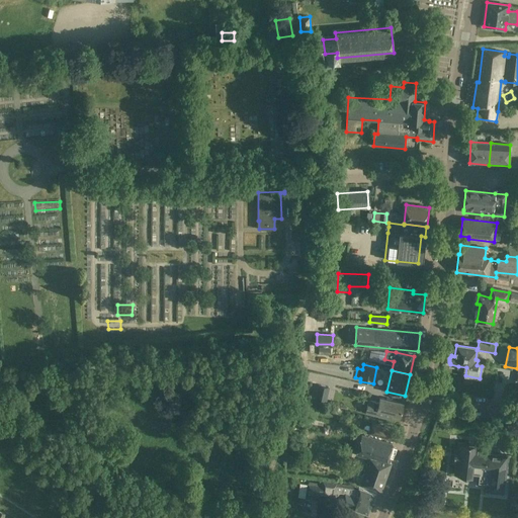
[(318,384),(315,399),(327,402),(330,387),(318,384)]
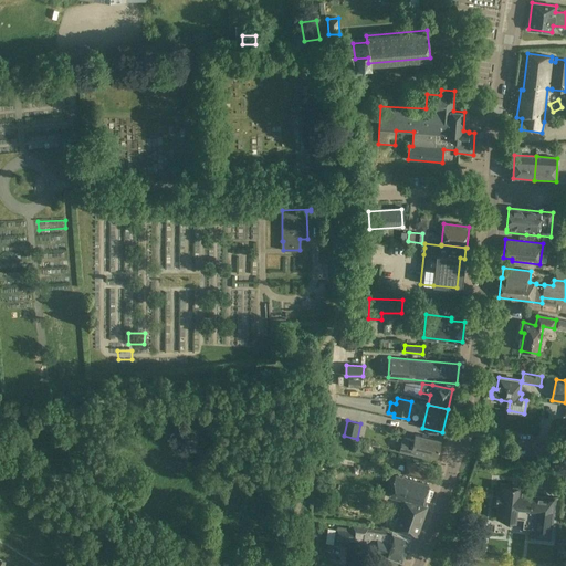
[(440,441),(416,435),(413,440),(402,438),(400,451),(427,458),(427,453),(437,456),(440,441)]
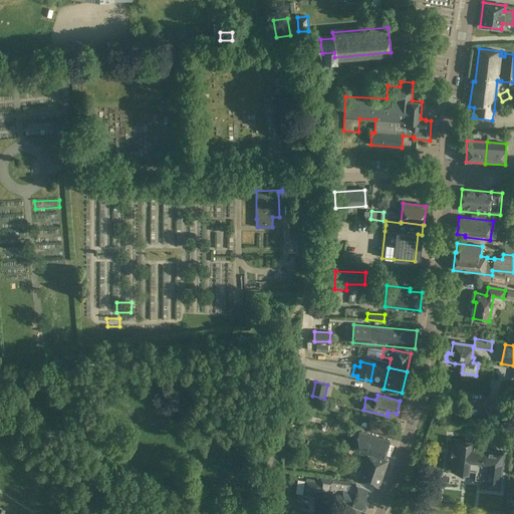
[(399,430),(368,421),(366,431),(396,439),(399,430)]
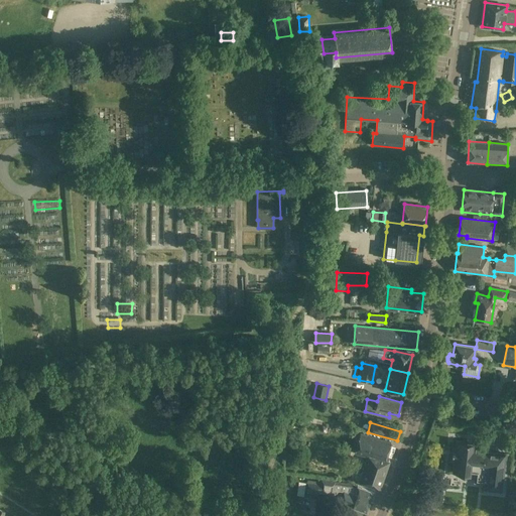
[(392,443),(361,434),(356,453),(368,456),(360,483),(378,488),(381,487),(390,462),(387,461),(392,443)]
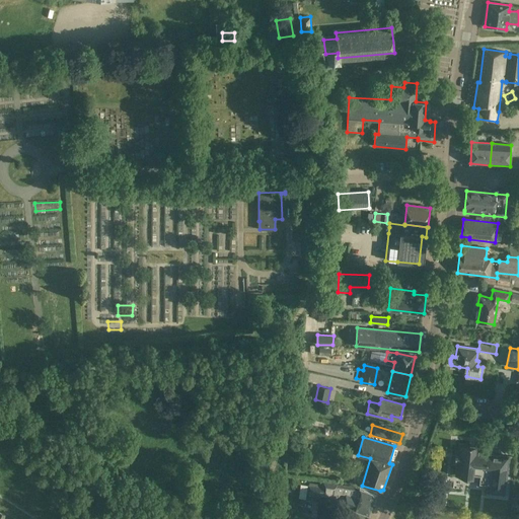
[(477,486),(489,487),(488,493),(504,495),(509,457),(488,454),(488,450),(475,449),(475,446),(469,445),(459,444),(458,452),(455,452),(454,463),(457,463),(456,476),(466,477),(472,478),(472,475),(478,475),(477,486)]
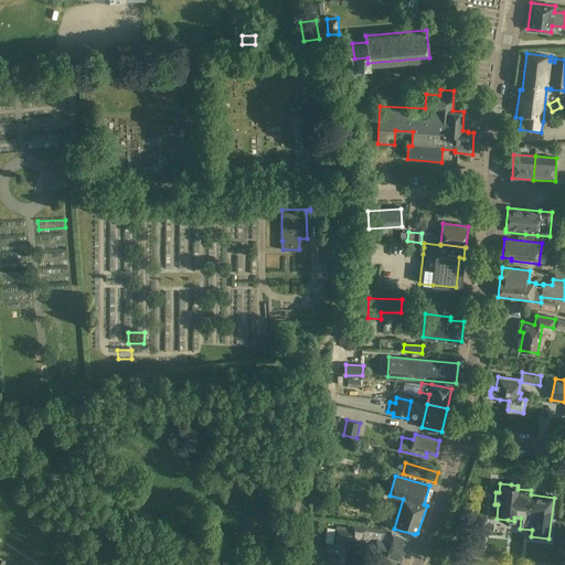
[(385,530),(349,524),(348,528),(337,525),(334,543),(349,545),(350,541),(365,544),(365,543),(374,545),(372,550),(387,555),(386,561),(395,564),(397,558),(403,561),(411,539),(392,532),(385,530)]
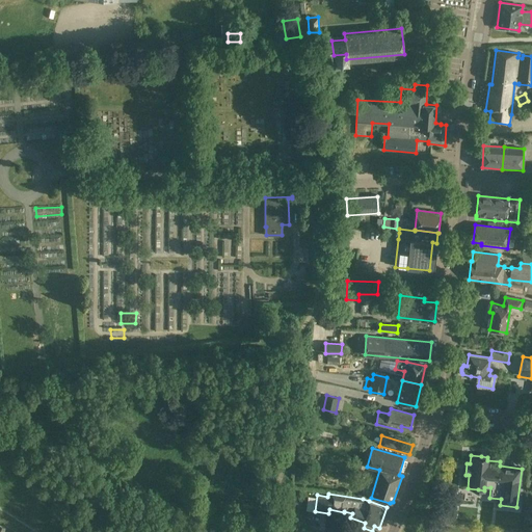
[(448,511),(441,510),(440,517),(447,519),(456,520),(457,512),(448,511)]
